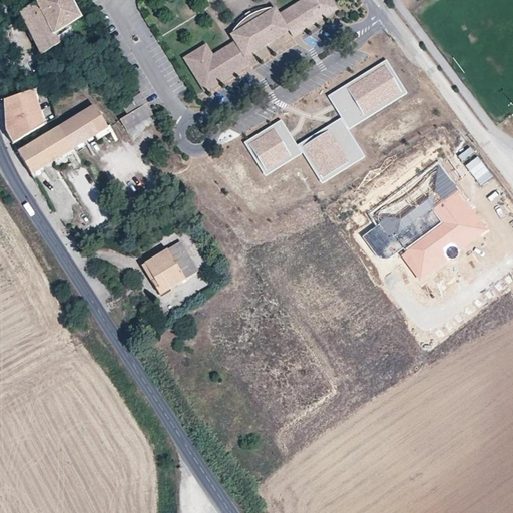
[(79,17),(70,0),(37,0),(19,12),(40,55),(58,43),(54,33),(79,17)]
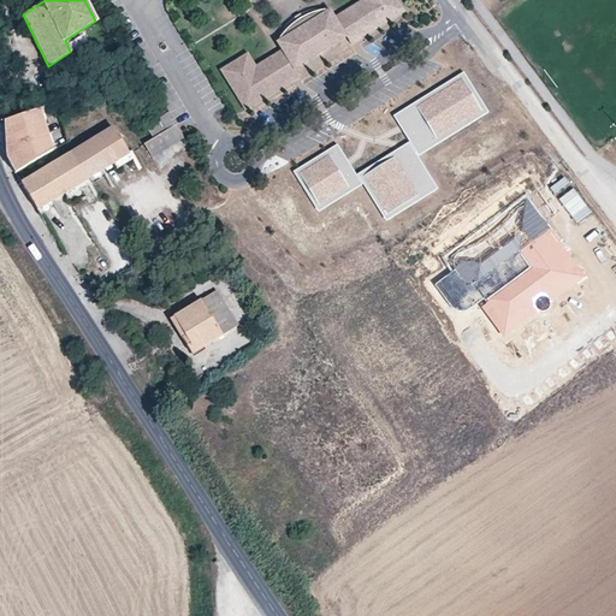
[(368,6),(365,0),(359,0),(361,4),(341,17),(335,6),(324,7),(315,9),(308,11),(298,15),(297,16),(289,22),(280,30),(274,37),(268,46),(274,55),(254,67),(247,54),(242,57),(253,75),(278,60),(290,82),(297,78),(292,71),(276,43),(282,36),(289,29),(290,28),(294,24),(296,23),(301,19),(309,17),(311,16),(315,15),(320,13),(323,12),(330,12),(345,39),(350,47),(356,43),(343,21),(368,6)]
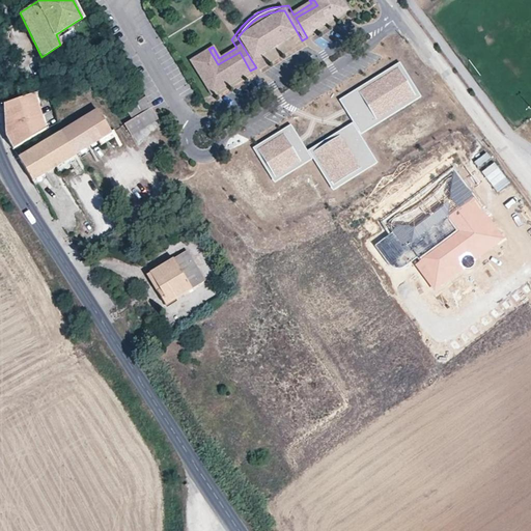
[(348,14),(340,0),(314,0),(317,5),(296,18),(307,37),(348,14)]
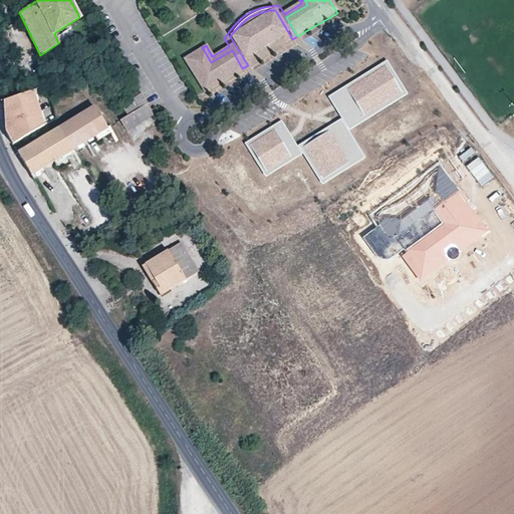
[(230,36),(244,59),(288,32),(275,10),(269,10),(267,11),(263,12),(259,13),(258,14),(251,16),(247,19),(245,20),(242,23),(241,24),(235,30),(230,36)]
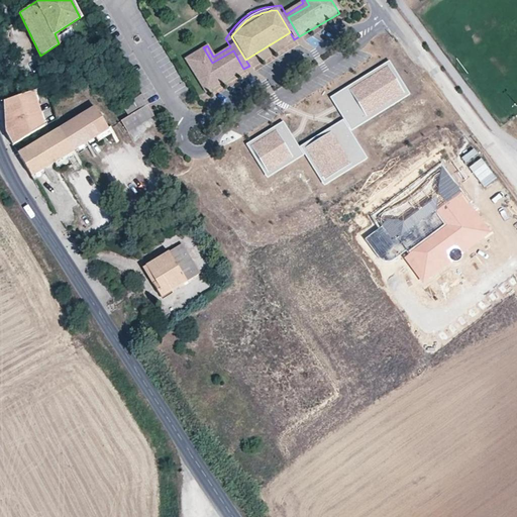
[(381,31),(375,34),(377,37),(354,52),(364,66),(374,60),(375,61),(392,49),(381,31)]
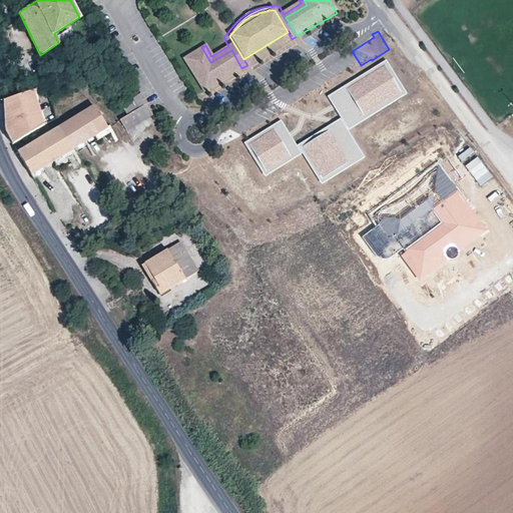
[(201,47),(182,58),(202,91),(241,68),(231,50),(210,62),(201,47)]
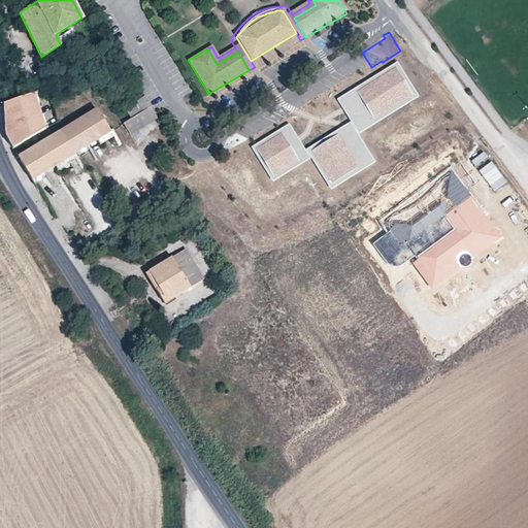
[(397,61),(336,98),(358,132),(419,96),(397,61)]
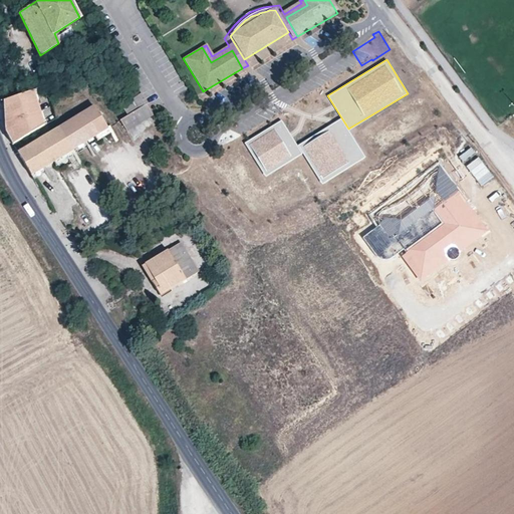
[(40,103),(35,89),(31,90),(36,105),(40,103)]
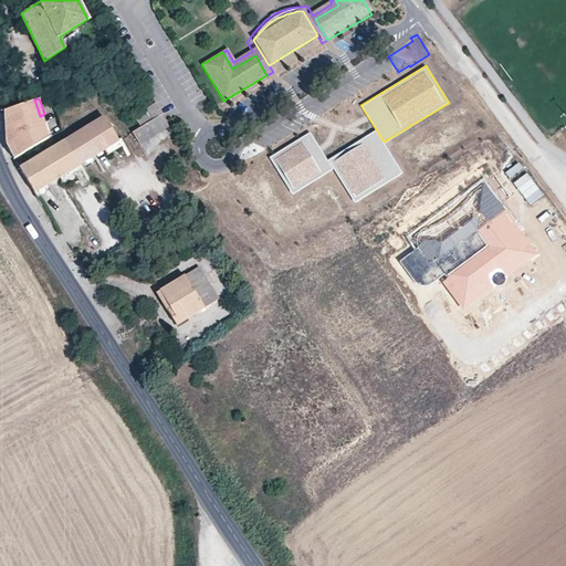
[(40,116),(34,100),(3,111),(6,135),(8,145),(10,153),(14,158),(46,138),(42,123),(40,116)]
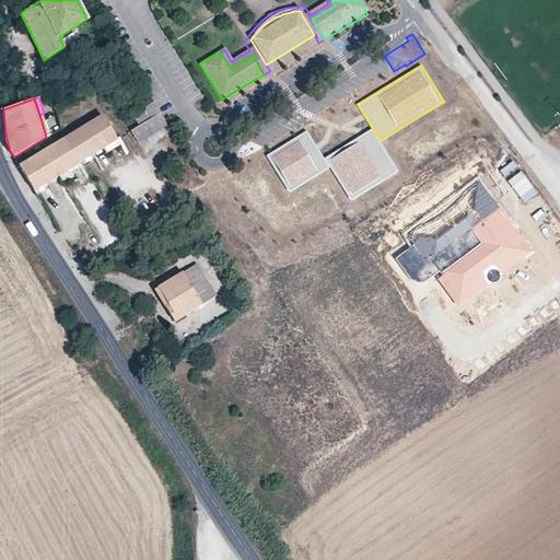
[(144,107),(146,111),(151,118),(159,114),(161,113),(153,102),(144,107)]
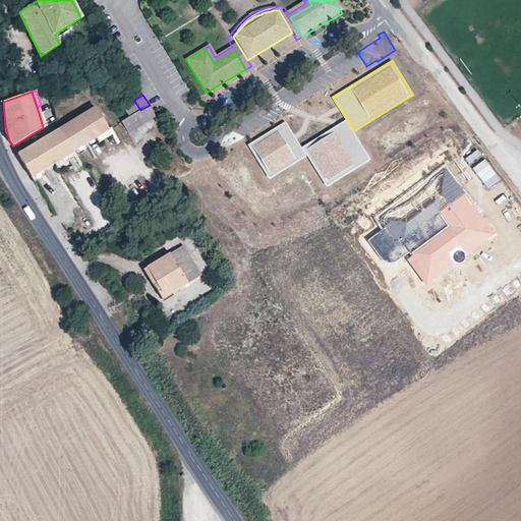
[(135,103),(124,109),(129,117),(140,110),(135,103)]
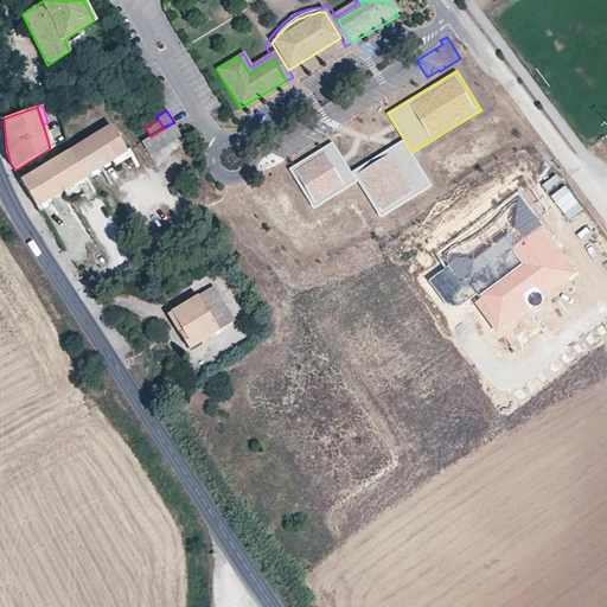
[(172,123),(164,128),(151,136),(141,141),(149,154),(179,135),(172,123)]
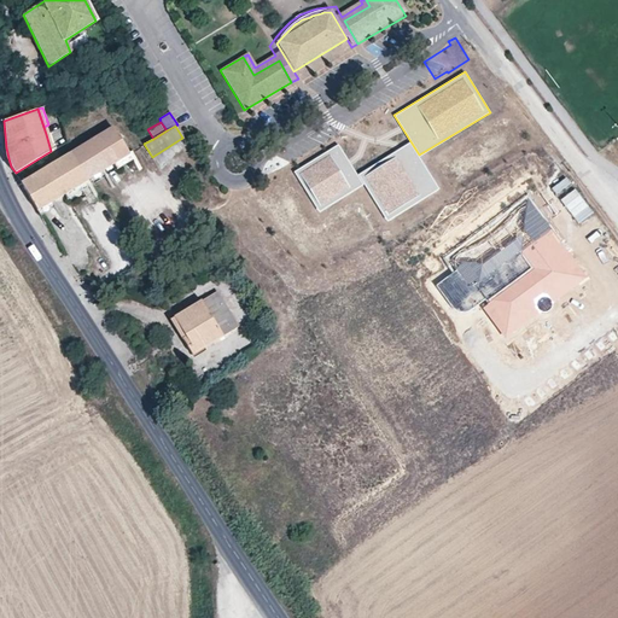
[(89,178),(128,153),(112,128),(68,156),(75,167),(81,164),(89,178)]
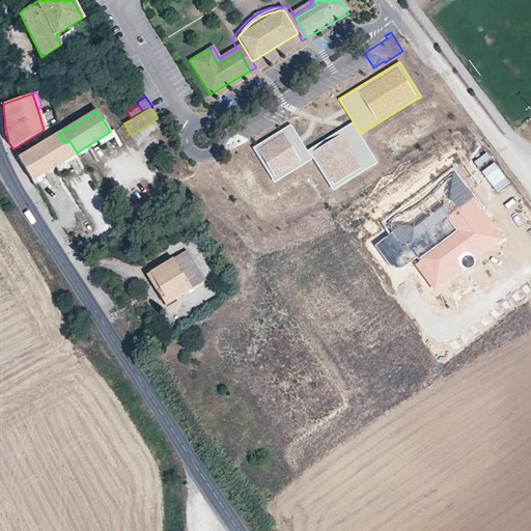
[(44,114),(39,115),(44,130),(48,128),(44,114)]
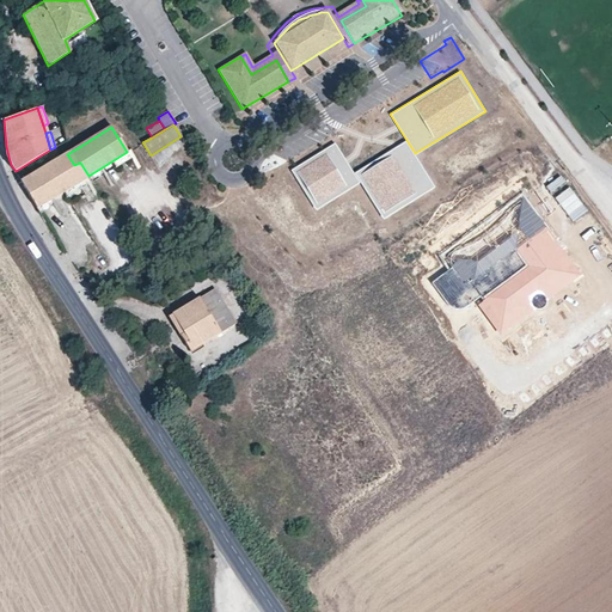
[(434,187),(405,140),(354,171),(381,218),(434,187)]
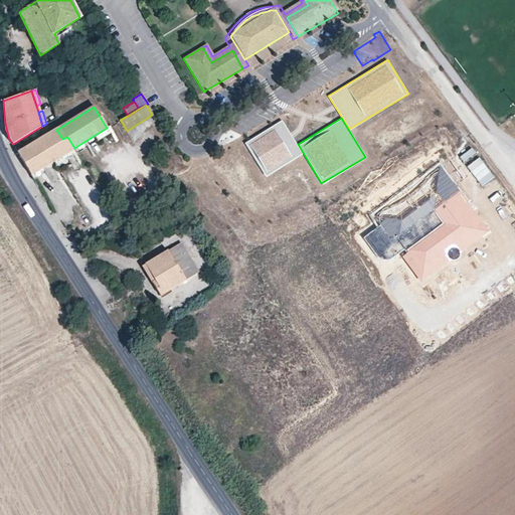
[(282,119),(243,142),(264,176),(302,153),(282,119)]
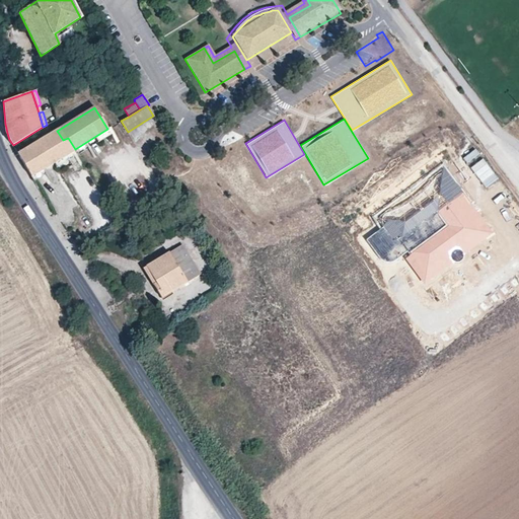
[(70,152),(63,140),(57,131),(40,141),(53,162),(70,152)]
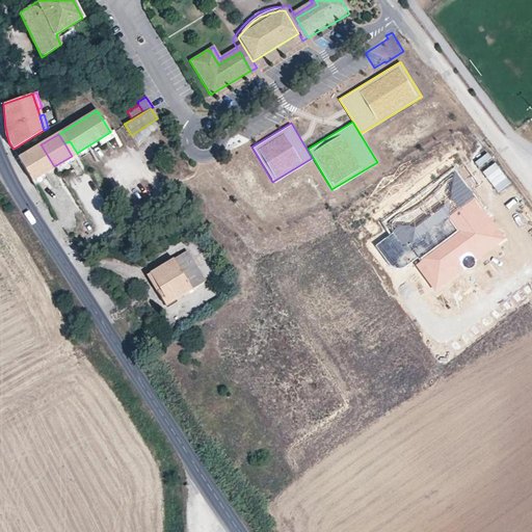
[(72,156),(77,153),(70,141),(64,143),(72,156)]
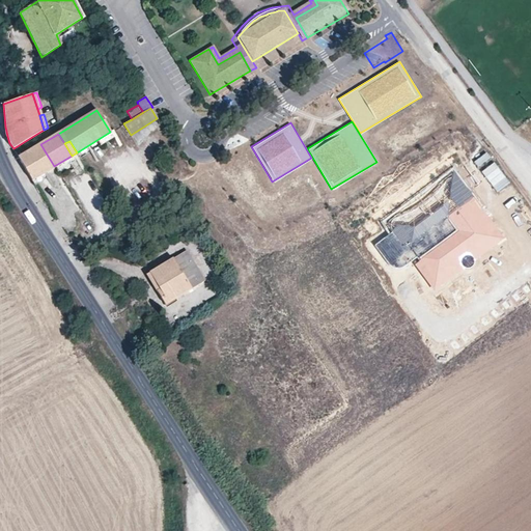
[(40,144),(18,158),(31,179),(43,173),(54,166),(40,144)]
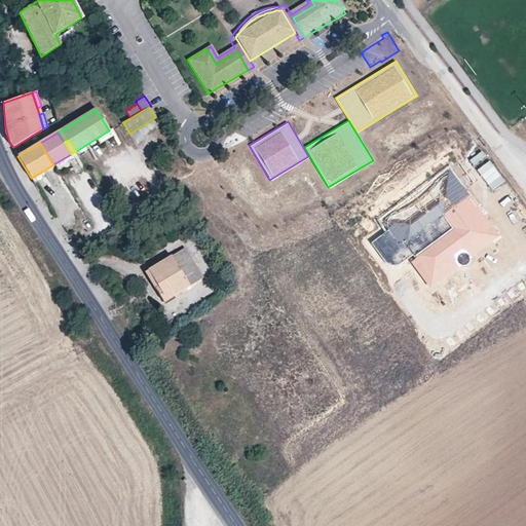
[(74,159),(71,154),(53,164),(58,171),(74,159)]
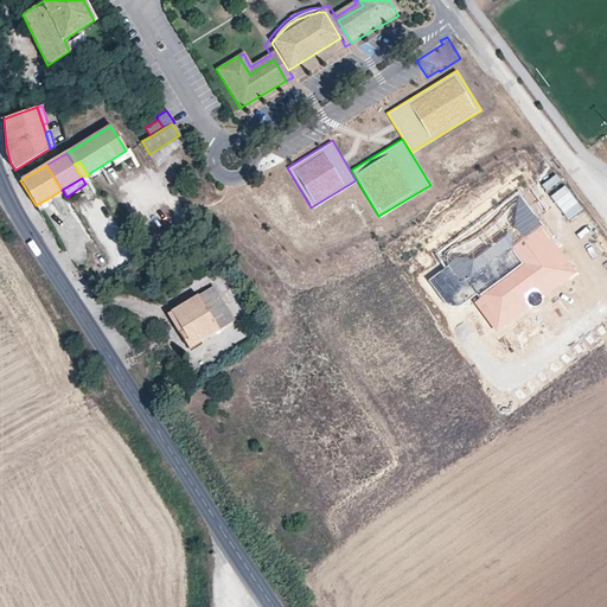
[(52,204),(49,198),(36,205),(39,212),(52,204)]
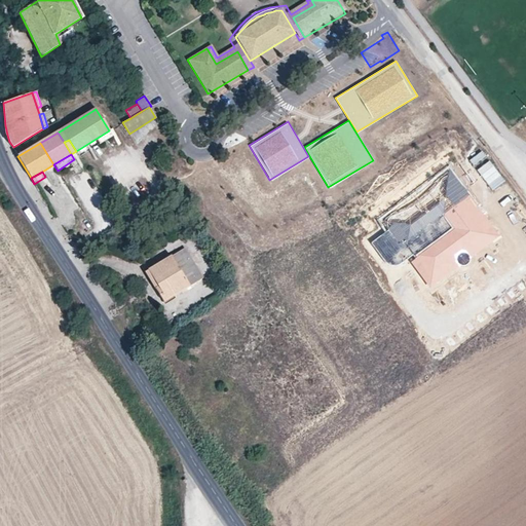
[(158,286),(155,288),(163,301),(202,276),(185,248),(148,270),(158,286)]
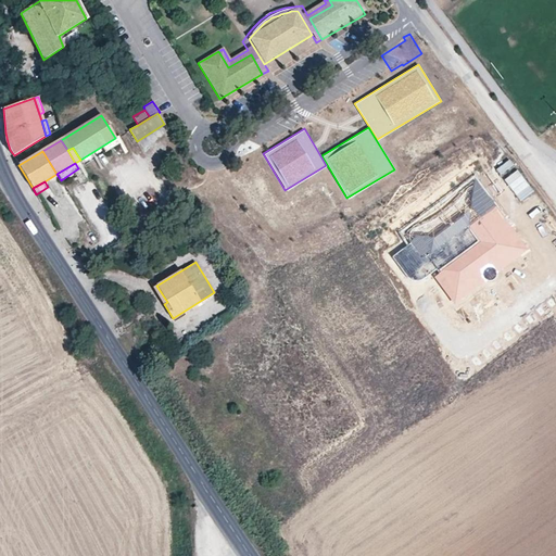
[(163,304),(164,304),(167,302),(156,286),(152,288),(163,304)]
